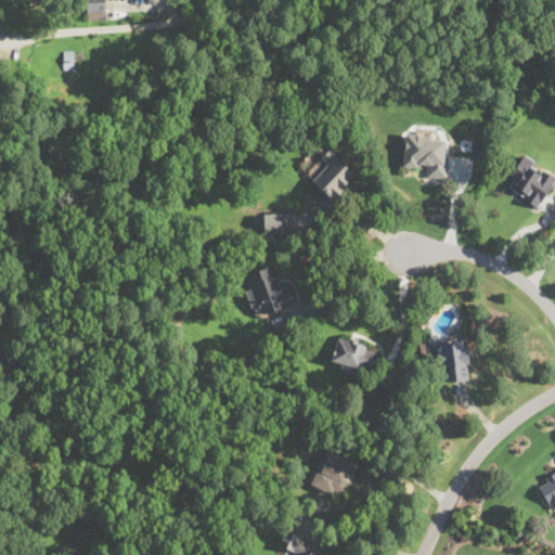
[(106,2),(88,1),(88,16),(105,17),(106,2)]
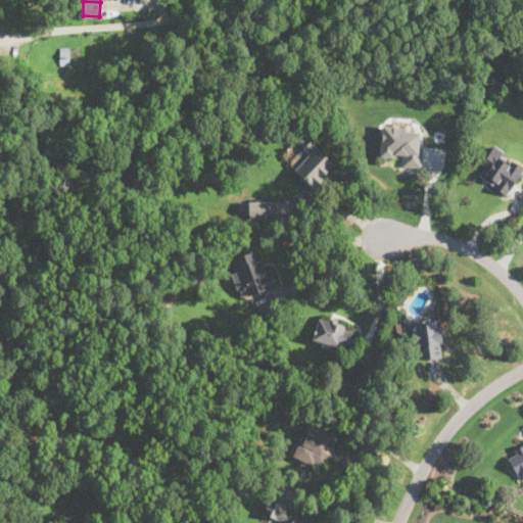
[(69,46),(60,47),(60,63),(69,63),(69,46)]
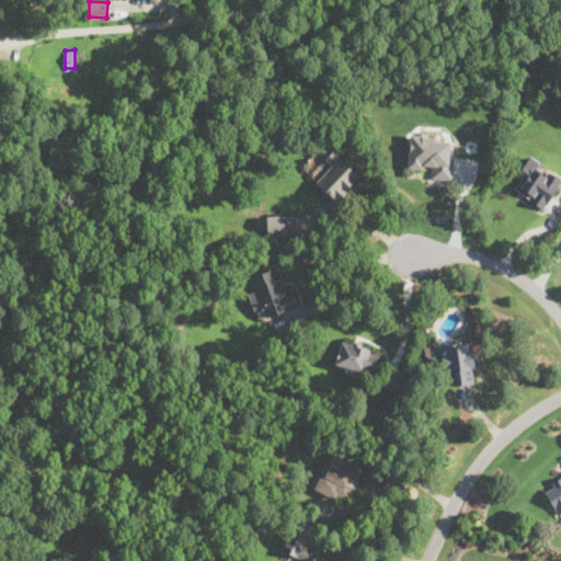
[(451,180),(453,137),(410,135),(409,168),(432,169),(431,179),(451,180)]
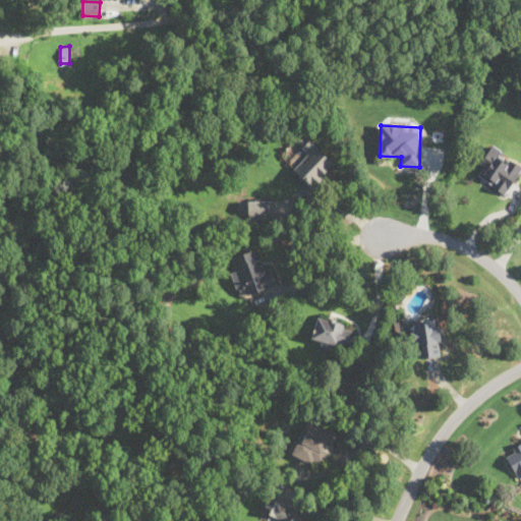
[(302,147),(308,153),(294,169),(312,186),(335,163),(310,139),(302,147)]
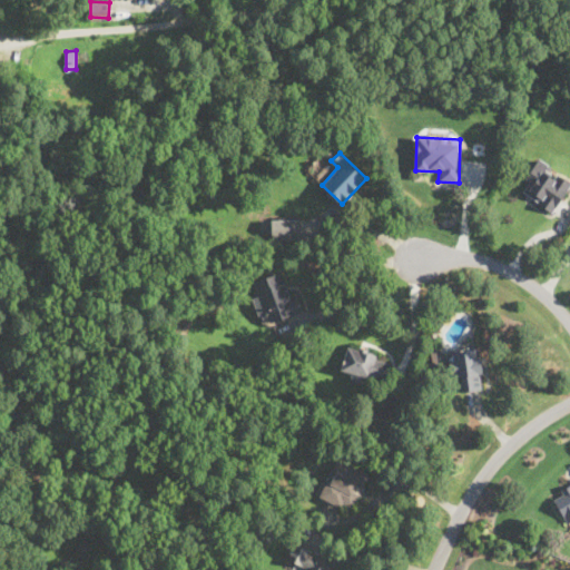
[(518,189),(552,212),(569,185),(569,179),(539,158),(518,189)]
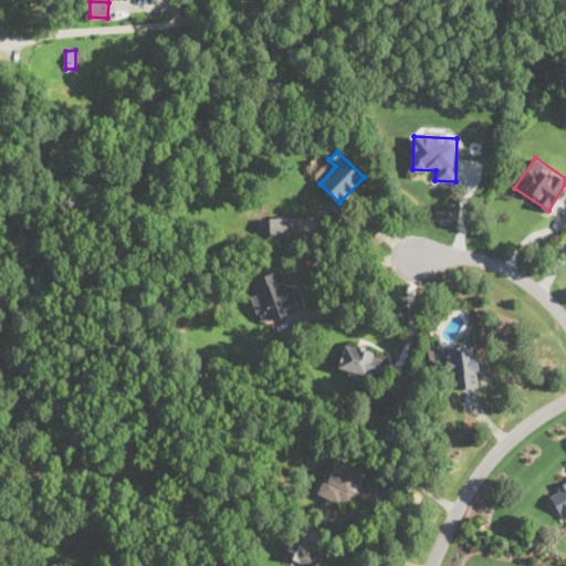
[(296,216),(269,216),(269,237),(296,237),(296,216)]
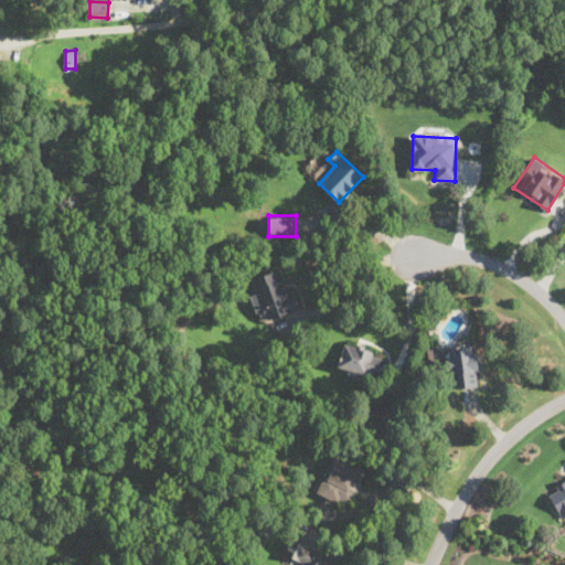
[(259,320),(300,309),(295,288),(284,291),(278,270),(248,278),(259,320)]
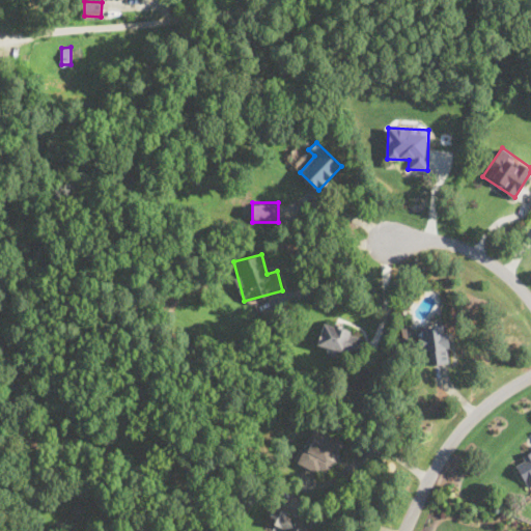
[(324,320),(316,345),(357,358),(365,333),(324,320)]
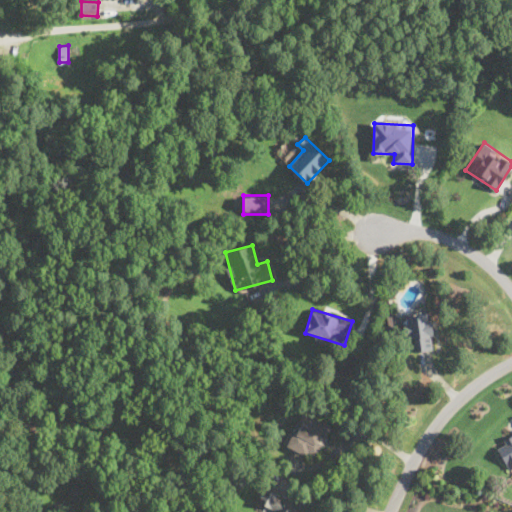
[(432,350),(431,313),(408,313),(408,350),(432,350)]
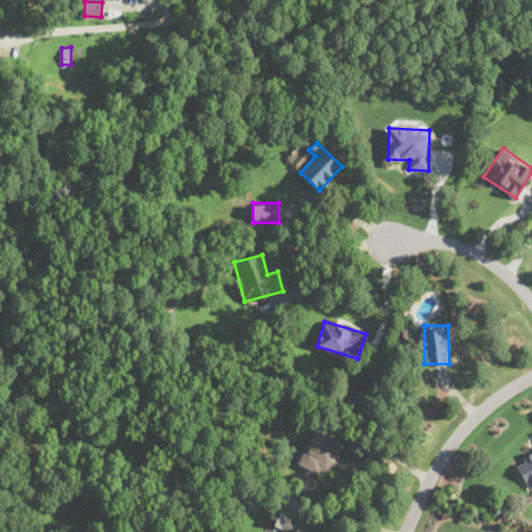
[(297,463),(328,477),(344,442),(314,427),(297,463)]
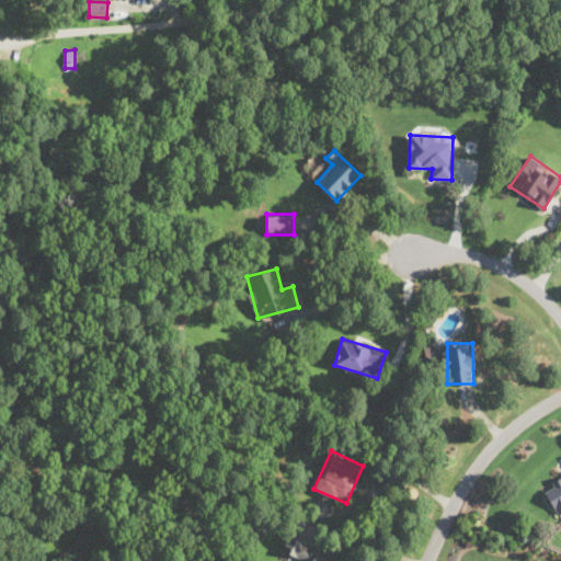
[(557,515),(560,512),(560,478),(542,489),(557,515)]
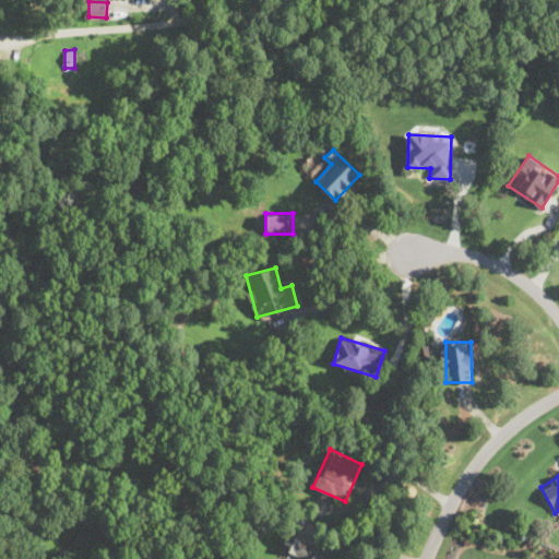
[(286,558),(326,558),(330,552),(288,534),(282,548),(289,551),(286,558)]
